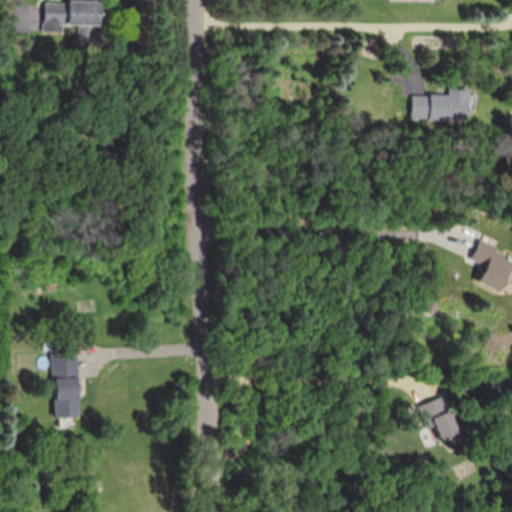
[(100,1),(45,1),(45,26),(100,26),(100,1)]
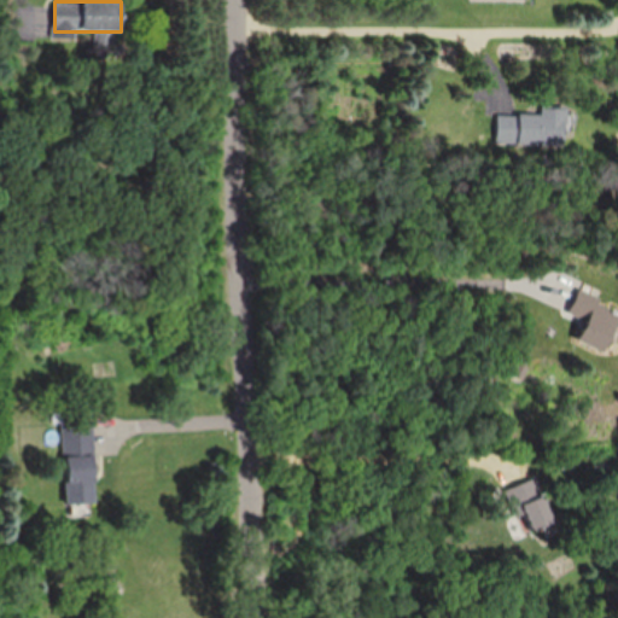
[(566,147),(567,111),(541,110),(541,116),(499,115),(497,146),(566,147)]
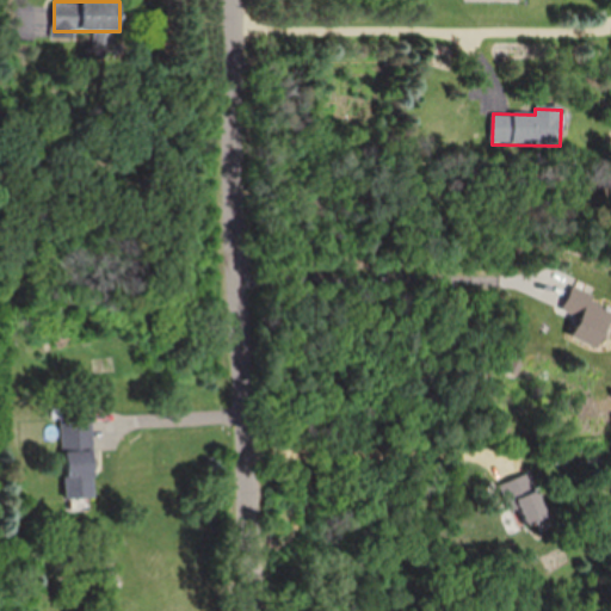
[(610,315),(610,306),(571,289),(560,314),(576,320),(568,338),(597,350),(610,315)]
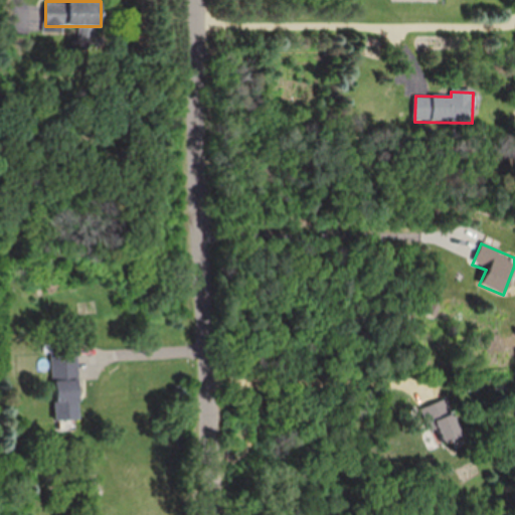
[(54,353),(56,425),(81,424),(78,352),(54,353)]
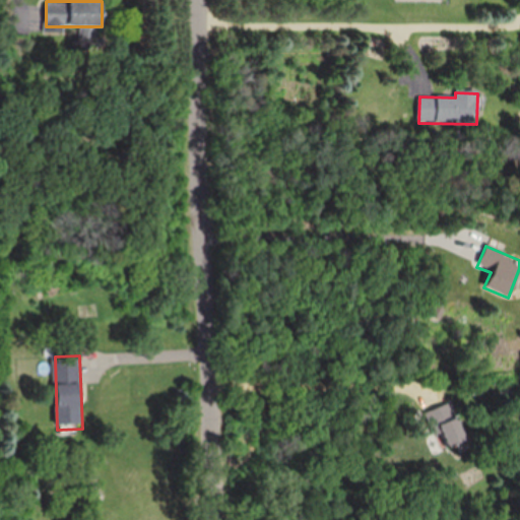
[(465,441),(450,404),(428,413),(444,450),(465,441)]
